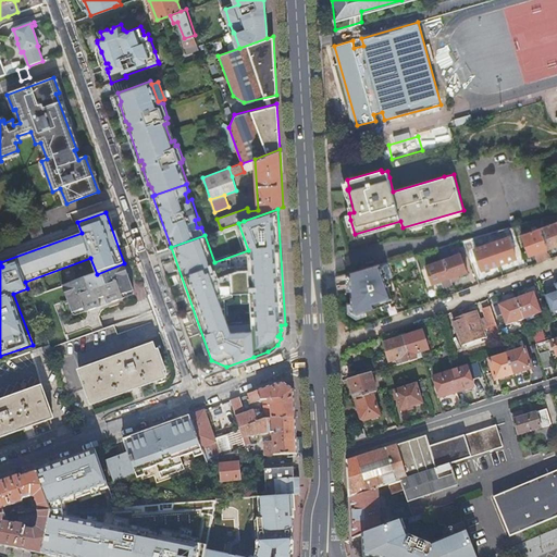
[(70,212),(63,214),(66,224),(73,222),(70,212)]
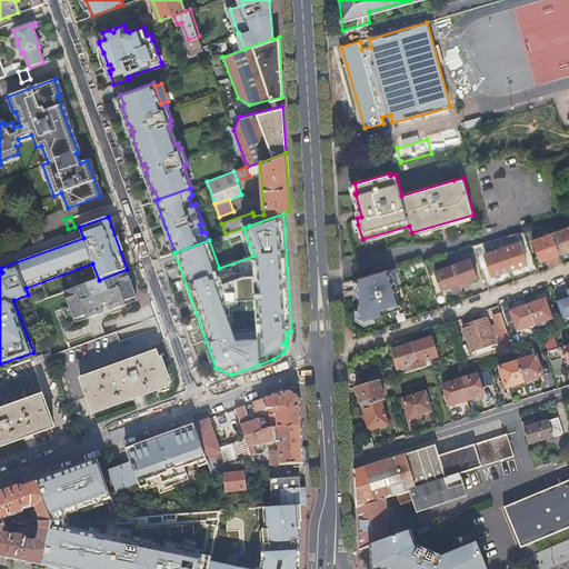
[(568,227),(552,232),(560,255),(568,251),(568,227)]
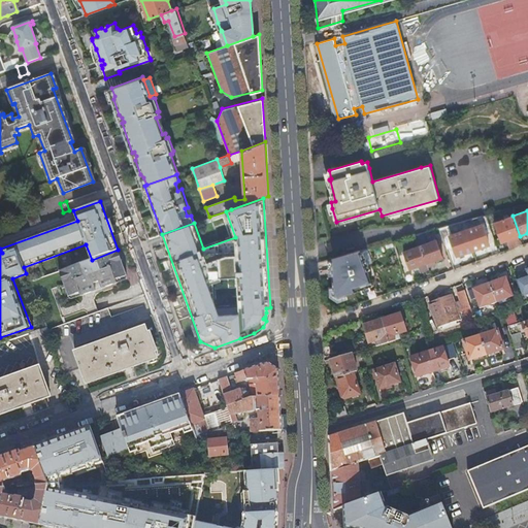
[(31,226),(41,222),(37,212),(27,217),(31,226)]
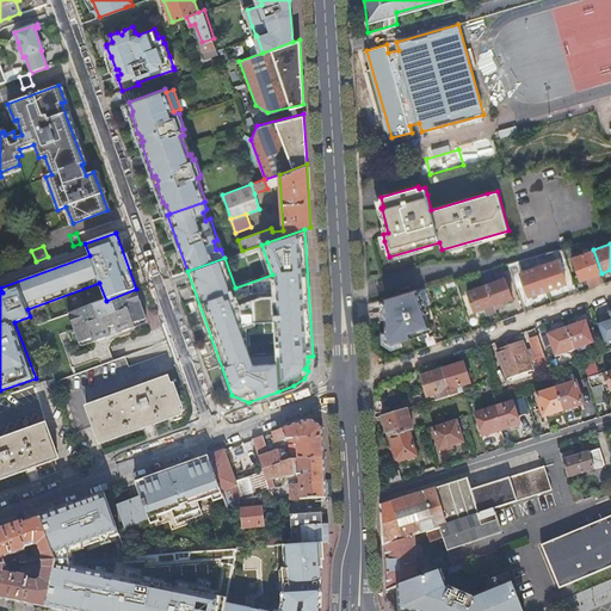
[(568,264),(563,248),(555,251),(559,260),(541,266),(548,288),(548,289),(567,282),(563,271),(561,266),(568,264)]
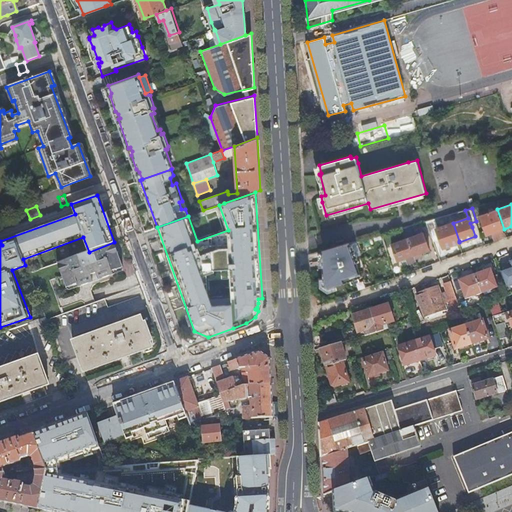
[(503,230),(504,229),(497,209),(481,215),(487,235),(494,233),(494,236),(502,233),(503,231),(503,230)]
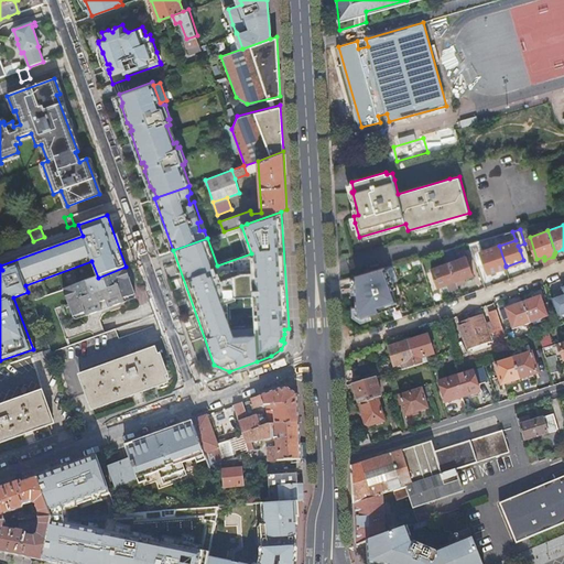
[(496,237),(480,241),(481,246),(497,240),(496,237)]
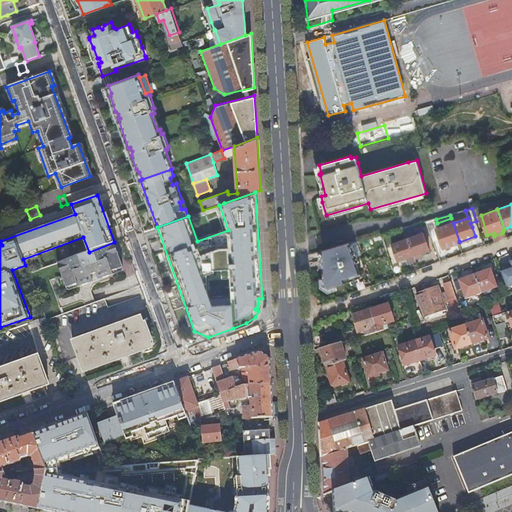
[(443,247),(459,242),(459,241),(453,223),(439,228),(437,223),(436,219),(427,221),(431,231),(437,229),(438,233),(443,247)]
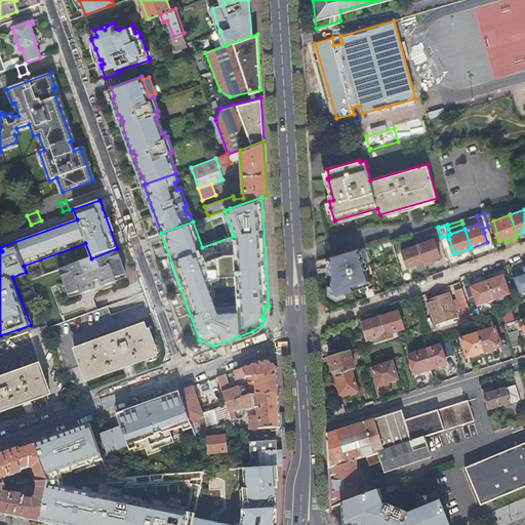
[(392,240),(396,252),(403,250),(409,267),(417,264),(419,270),(427,268),(427,266),(418,244),(415,245),(404,249),(400,237),(392,240)]
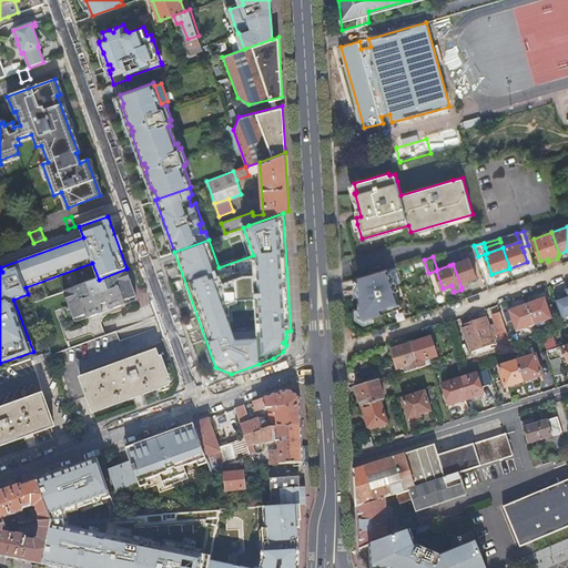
[(453,264),(462,287),(467,285),(466,282),(468,281),(477,277),(470,257),(457,263),(453,264)]
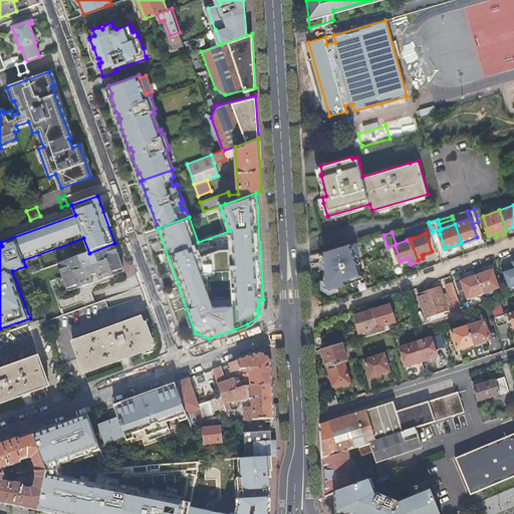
[(122,268),(114,243),(89,253),(57,264),(64,283),(74,279),(76,285),(91,279),(89,274),(95,272),(97,277),(122,268)]
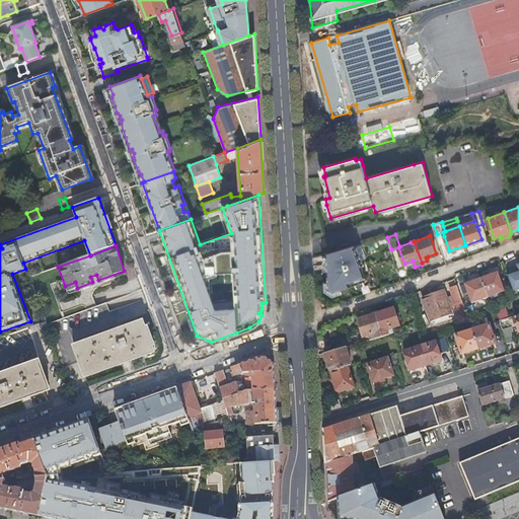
[(365,281),(354,247),(328,254),(330,289),(335,292),(365,281)]
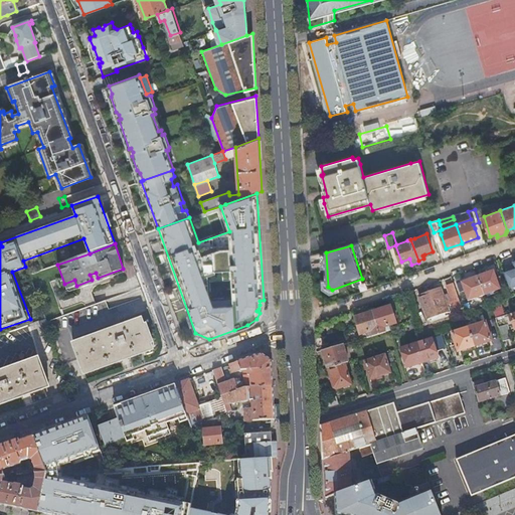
[(493,271),(478,276),(484,295),(500,289),(493,271)]
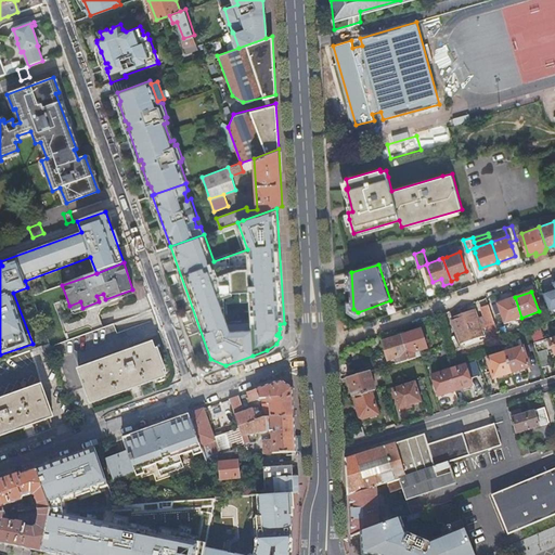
[(521,318),(515,297),(497,304),(504,324),(521,318)]
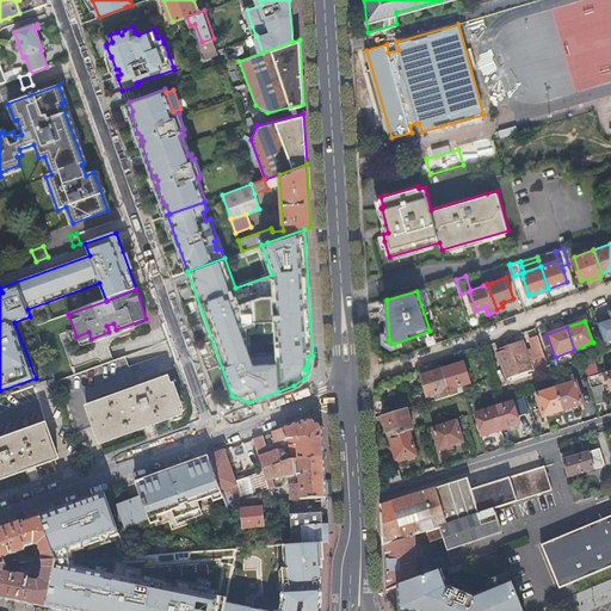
[(79,344),(91,339),(88,332),(76,337),(79,344)]
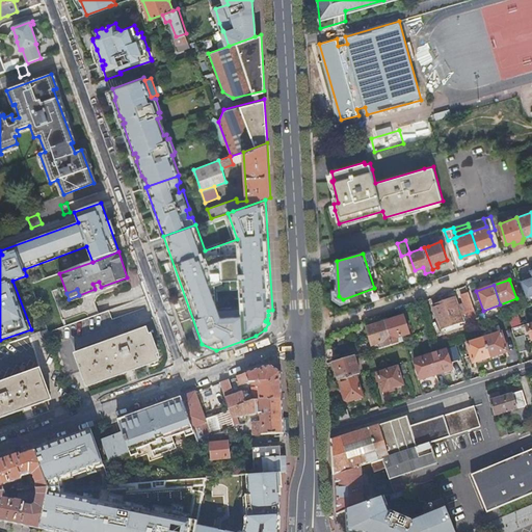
[(477,316),(469,293),(461,296),(471,319),(477,316)]
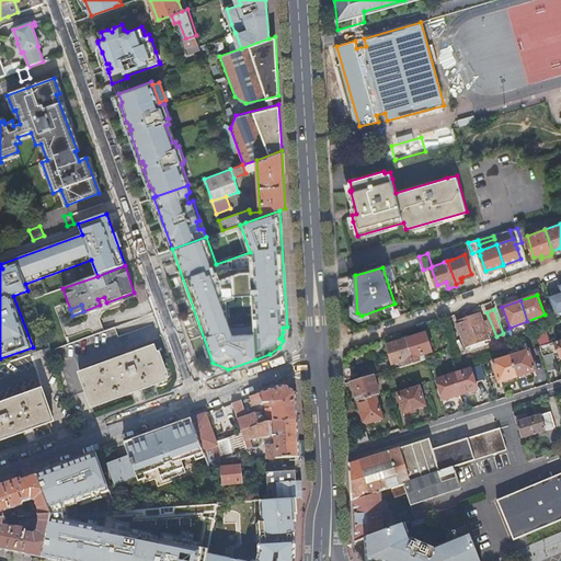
[(457,322),(465,347),(489,339),(487,333),(491,332),(488,321),(483,323),(480,315),(457,322)]
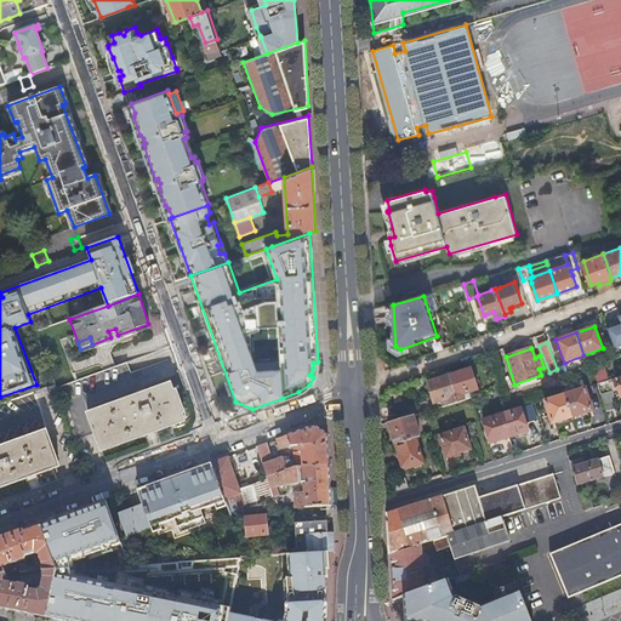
[(598,383),(609,380),(605,366),(593,370),(598,383)]
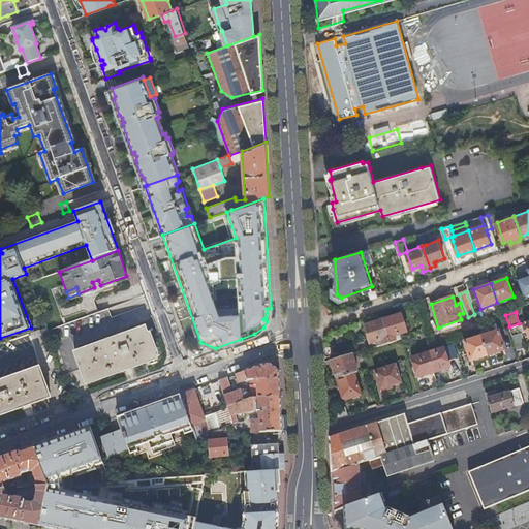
[(401,314),(382,319),(390,342),(396,340),(395,336),(407,332),(401,314)]
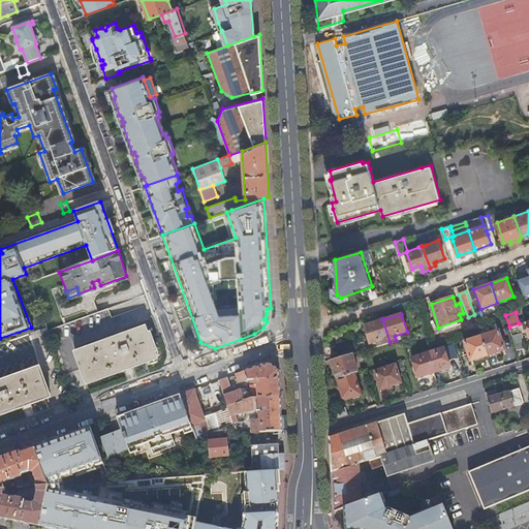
[(390,342),(382,319),(364,325),(369,343),(380,340),(382,344),(390,342)]
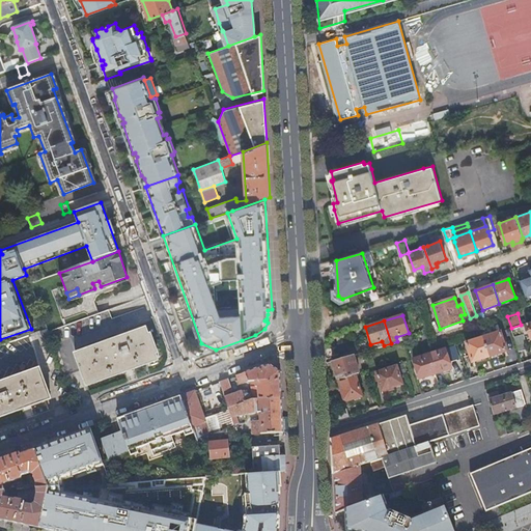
[(440,329),(441,330),(463,322),(463,320),(440,329)]
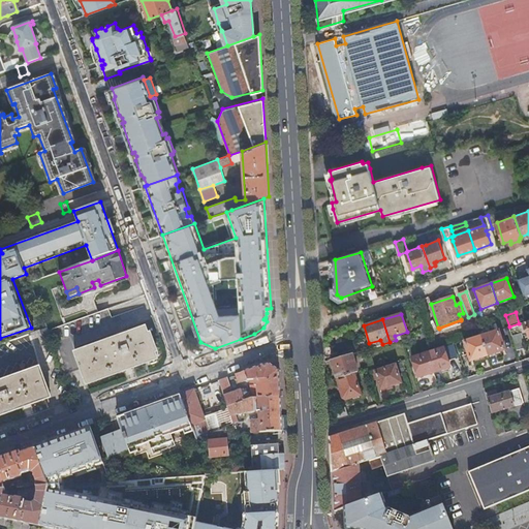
[(528,319),(519,323),(509,327),(517,351),(525,348),(520,330),(523,329),(522,327),(525,325),(528,338),(528,337),(528,319)]
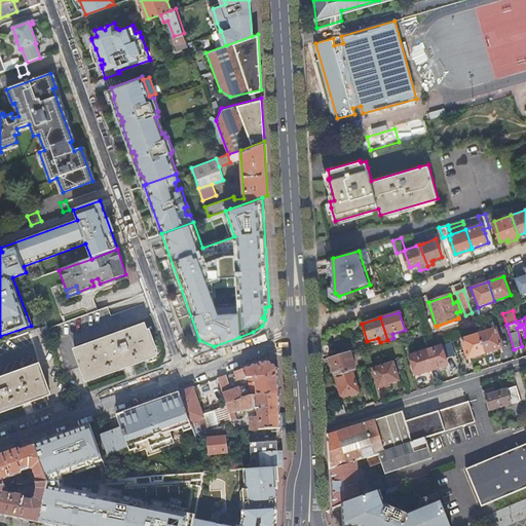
[(47,340),(51,338),(48,329),(46,322),(39,325),(44,338),(47,340)]
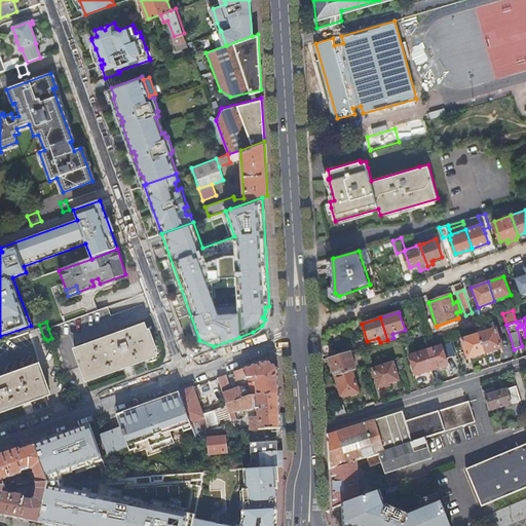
[(145,325),(107,339),(75,350),(86,382),(117,371),(156,357),(145,325)]
